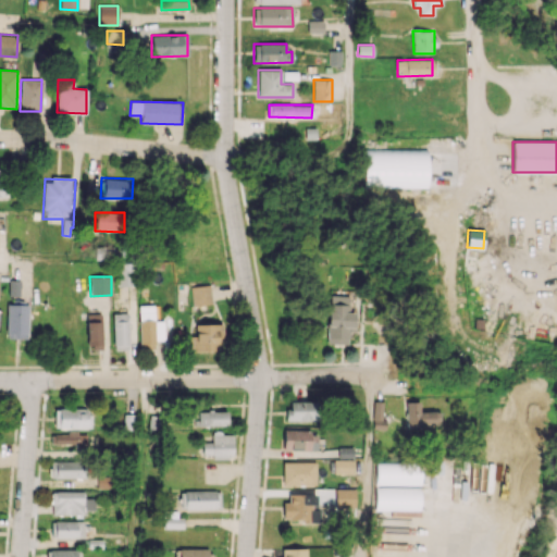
[(209,285),(192,286),(192,304),(209,304),(209,285)]
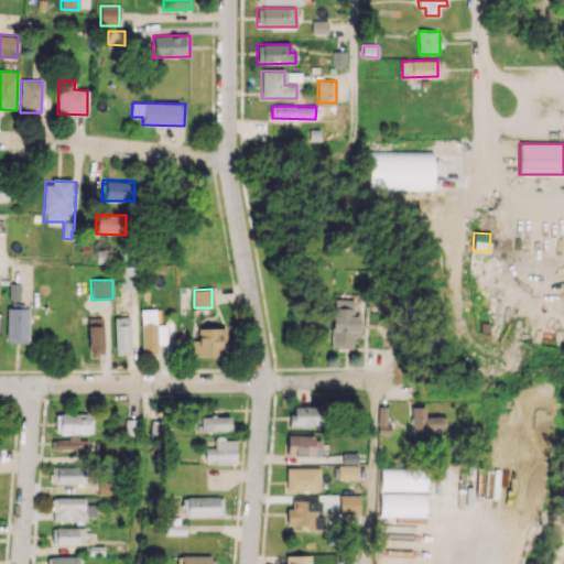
[(358,299),(333,299),(332,348),(353,348),(353,336),(357,336),(358,299)]
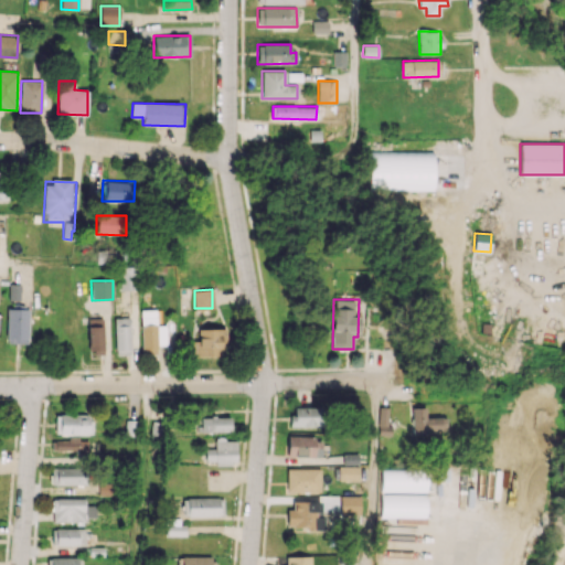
[(6,343),(28,343),(29,308),(7,308),(6,343)]
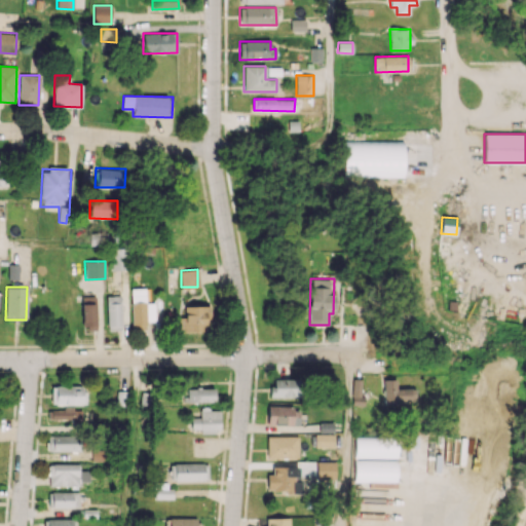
[(154,302),(146,302),(146,288),(130,289),(132,329),(147,329),(147,321),(154,321),(154,302)]
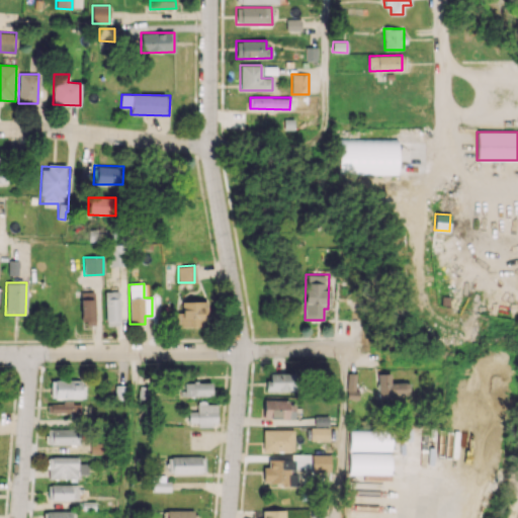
[(105,325),(119,325),(118,290),(104,291),(105,325)]
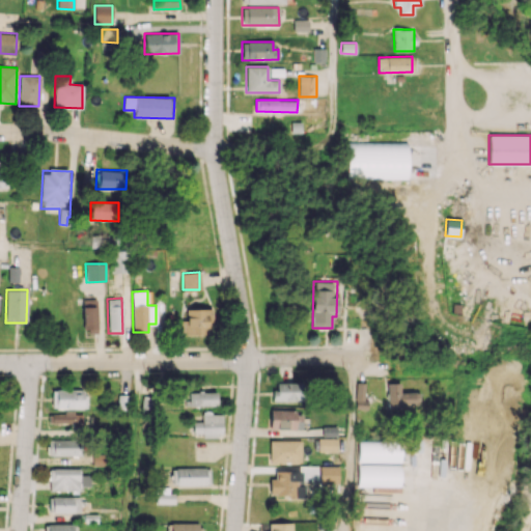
[(96,299),(82,300),(82,332),(96,332),(96,299)]
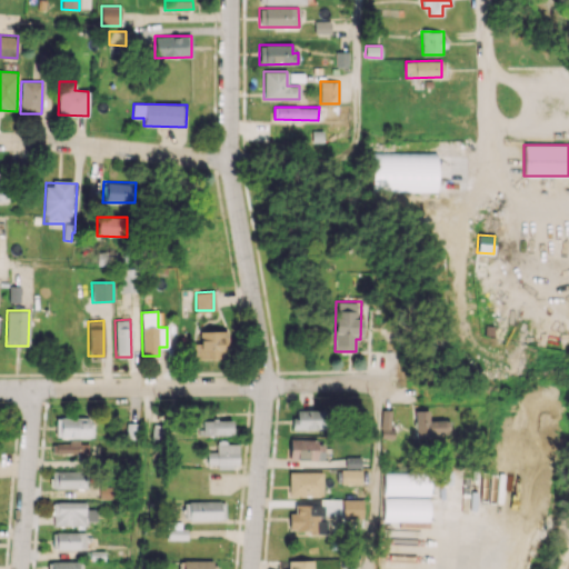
[(190,342),(190,358),(223,359),(223,331),(199,331),(199,343),(190,342)]
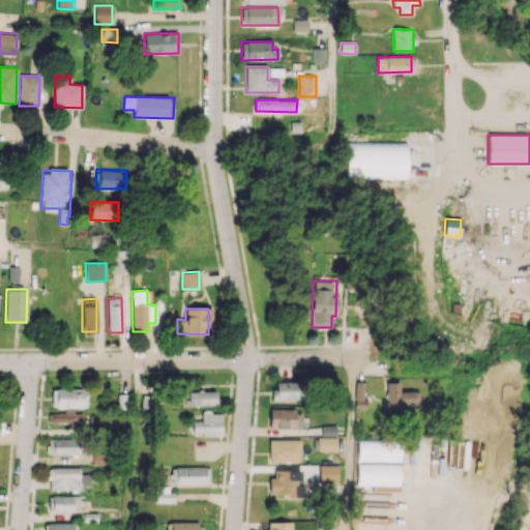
[(273,401),(302,401),(302,381),(273,381),(273,401)]
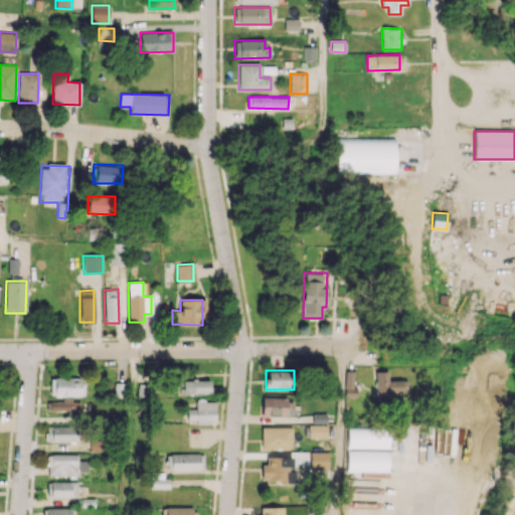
[(376,394),(407,393),(406,379),(388,380),(388,371),(375,371),(376,394)]
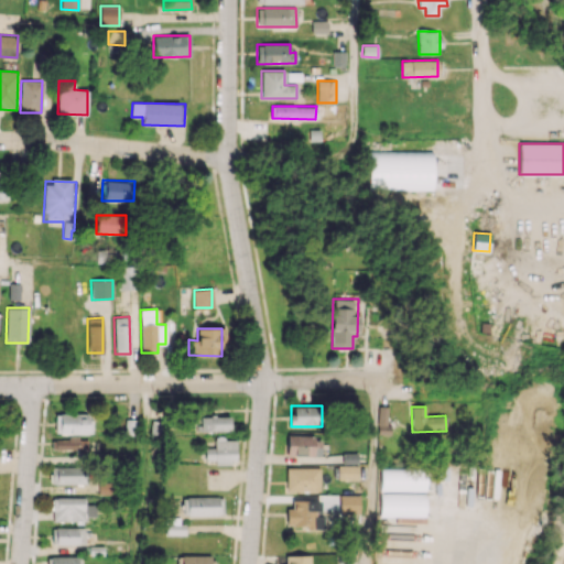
[(90,414),(55,413),(55,433),(90,434),(90,414)]
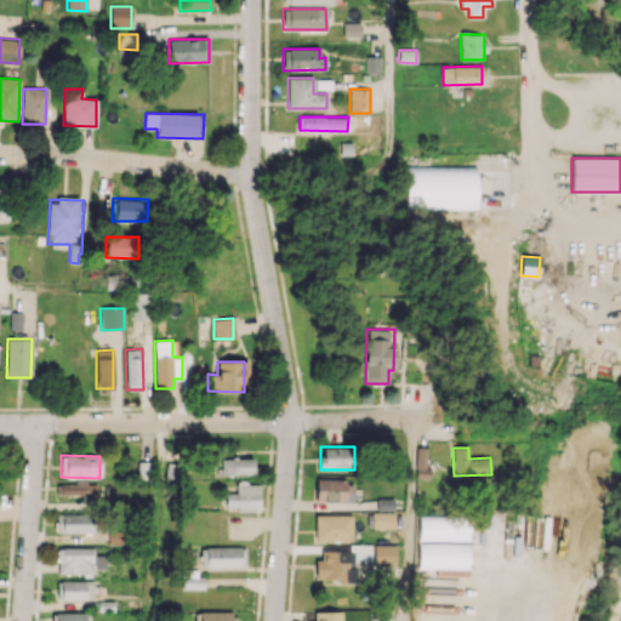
[(252,459),(215,459),(215,474),(254,474),(252,459)]
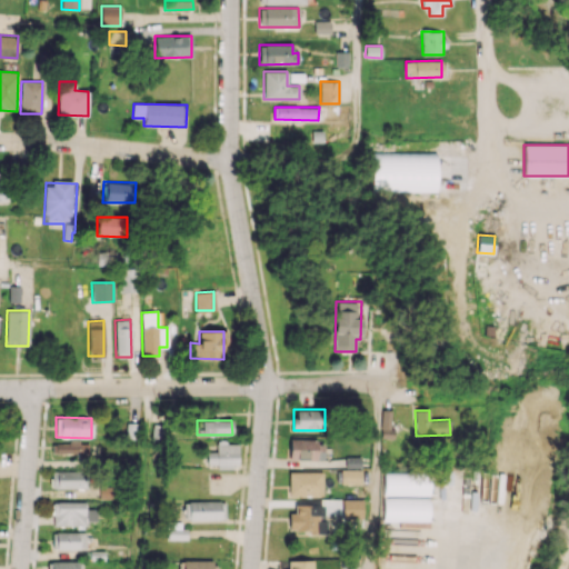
[(322,460),(323,440),(289,439),(289,460),(322,460)]
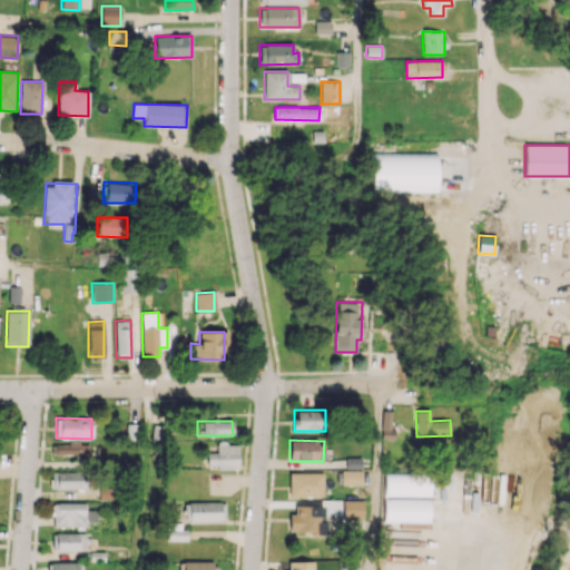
[(238,468),(237,442),(216,443),(216,452),(206,453),(207,465),(216,465),(216,469),(238,468)]
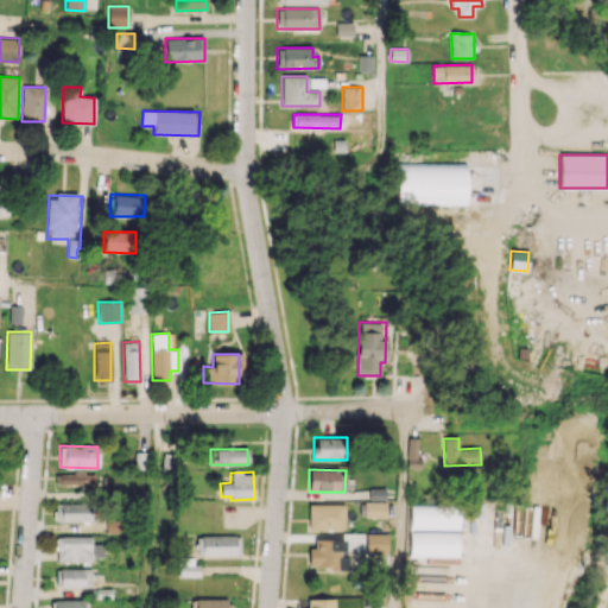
[(58,486),(94,485),(94,473),(58,473),(58,486)]
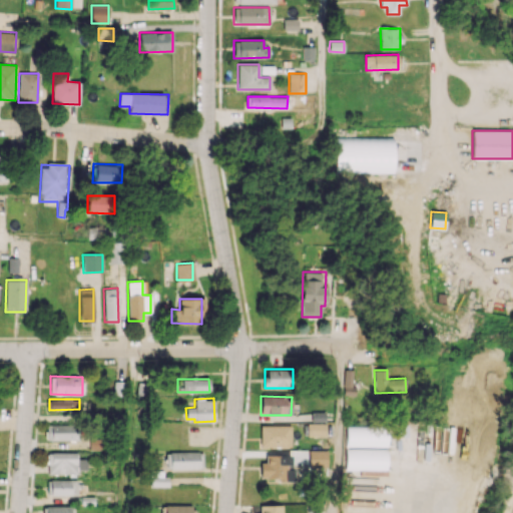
[(325,436),(325,424),(308,423),(307,436),(325,436)]
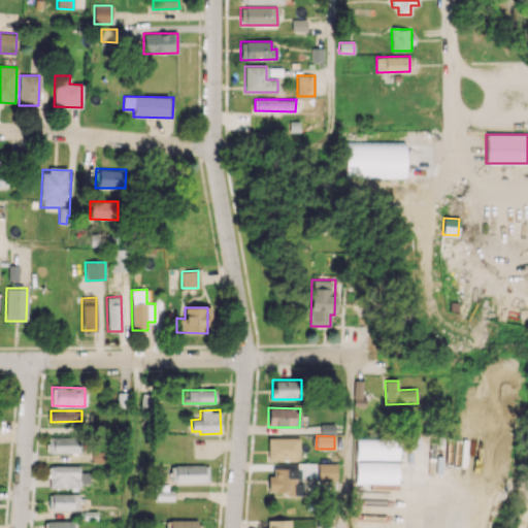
[(47,452),(80,453),(80,437),(48,436),(47,452)]
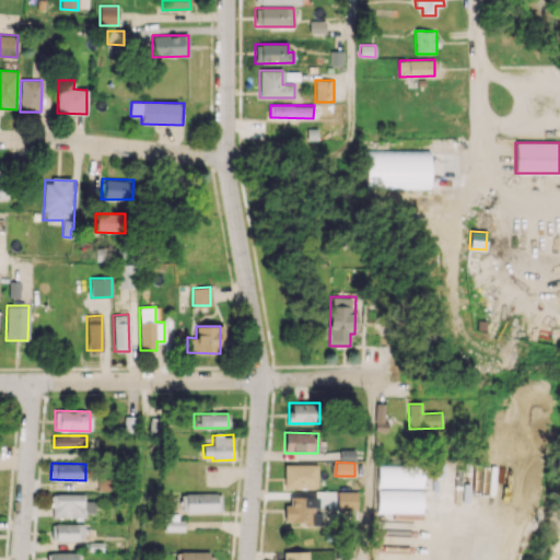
[(317,465),(284,464),(284,488),(317,488),(317,465)]
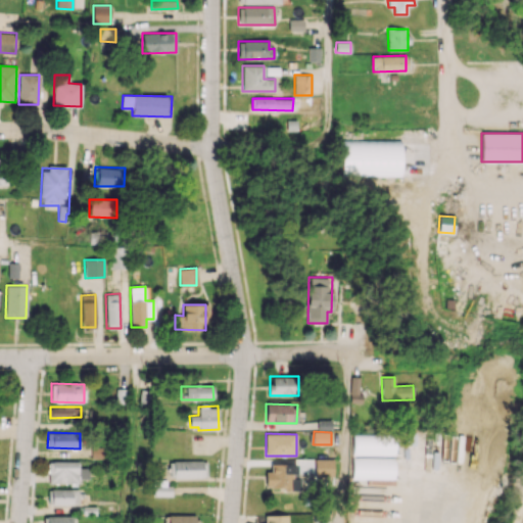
[(411,448),(419,448),(420,434),(412,434),(411,448)]
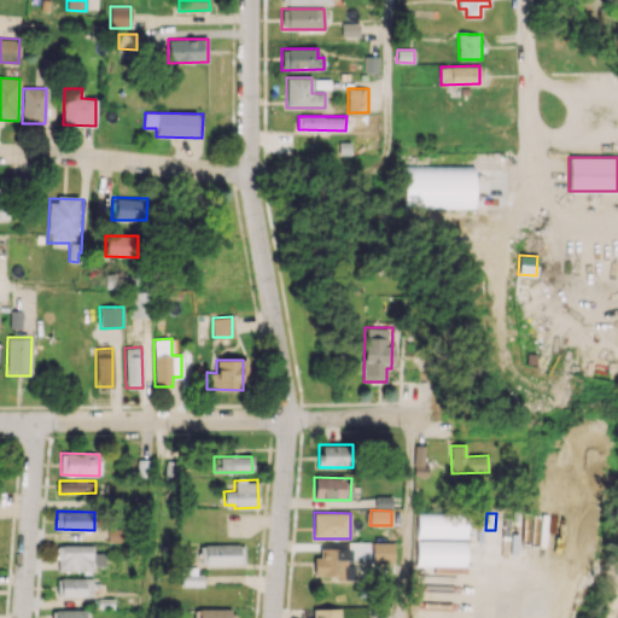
[(371,563),(392,564),(394,542),(372,542),(371,563)]
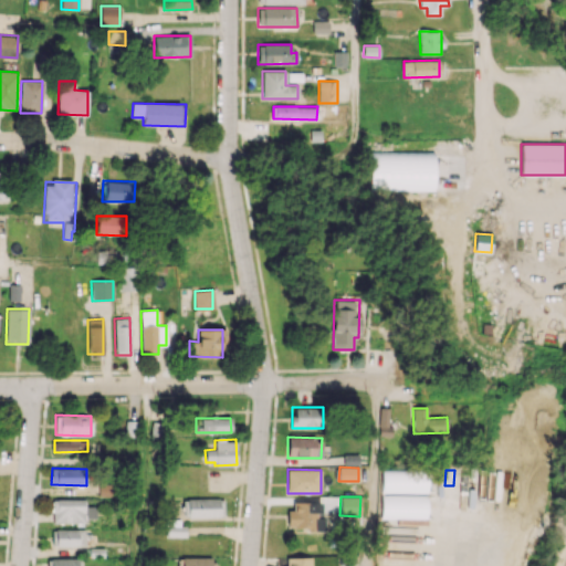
[(221,498),(187,498),(188,517),(221,516),(221,498)]
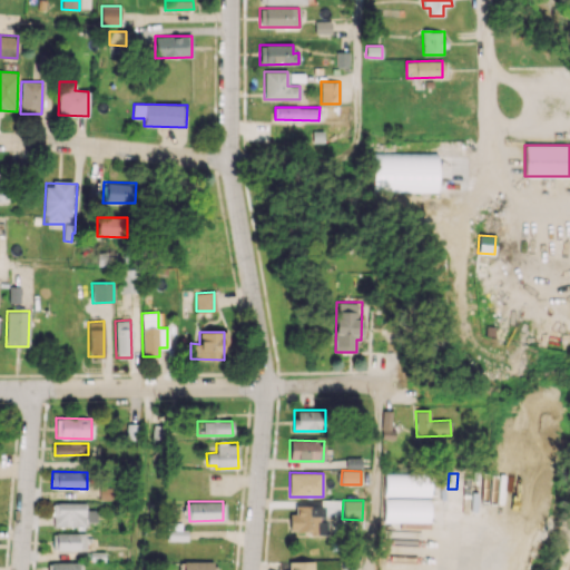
[(85,502),(52,502),(52,527),(87,527),(87,522),(97,521),(97,509),(86,509),(85,502)]
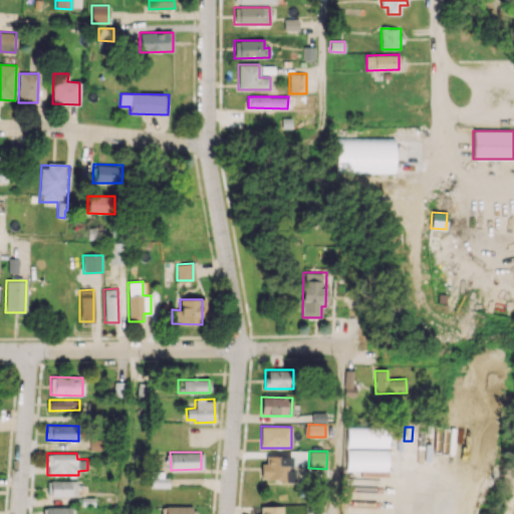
[(260,479),(292,480),(292,455),(266,455),(266,463),(261,463),(260,479)]
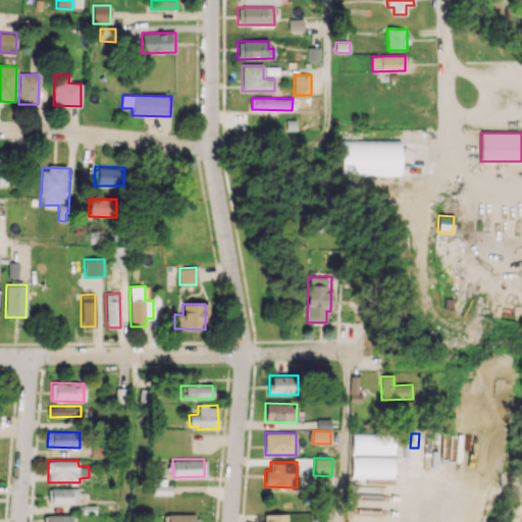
[(152,496),(169,494),(169,479),(151,479),(152,496)]
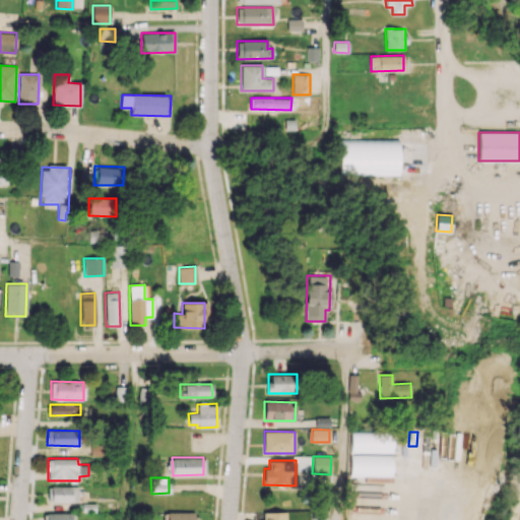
[(78,485),(51,486),(51,502),(78,502),(78,485)]
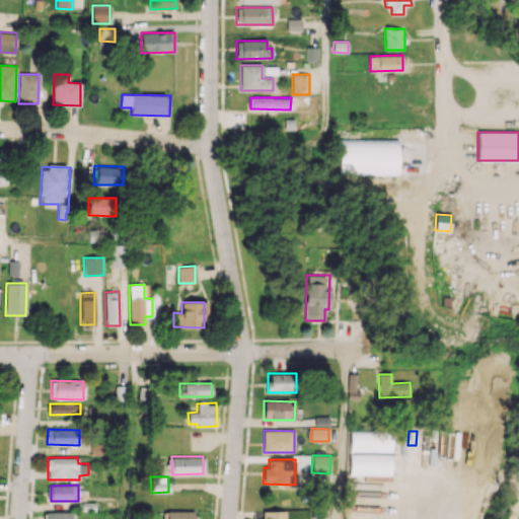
[(194,518),(195,511),(159,510),(158,518),(194,518)]
